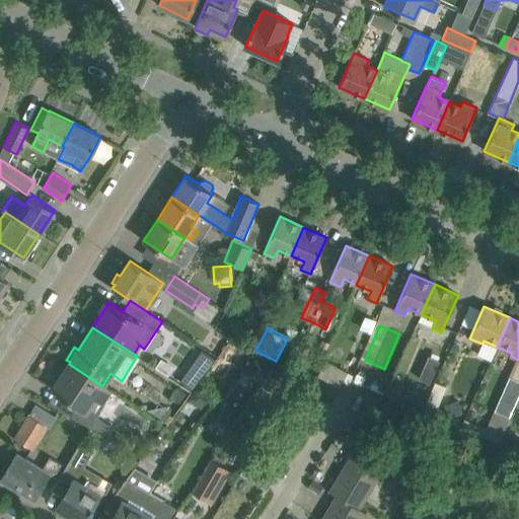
[(193,372),(204,378),(217,356),(207,349),(193,372)]
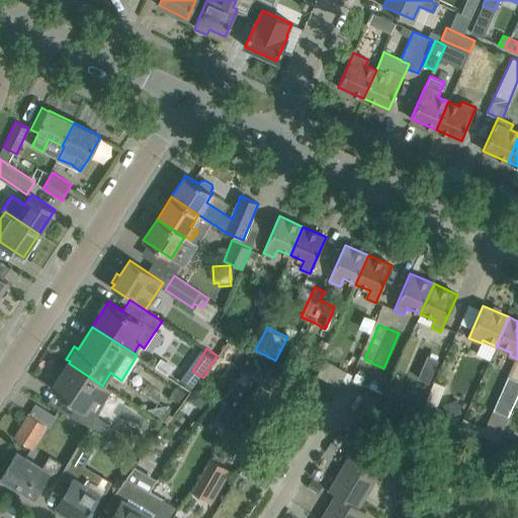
[(428,355),(418,378),(428,382),(439,360),(428,355)]
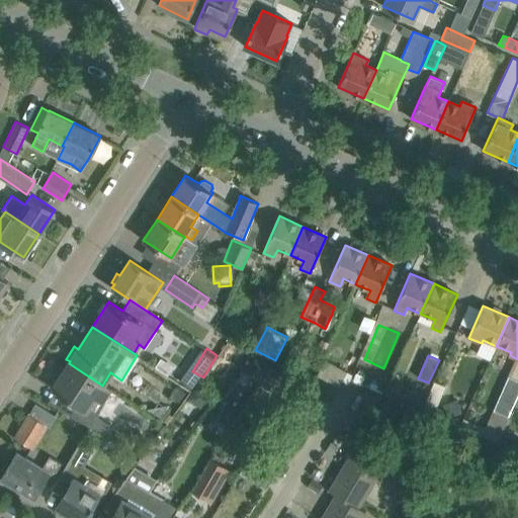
[(325,359),(317,375),(327,381),(336,365),(325,359)]
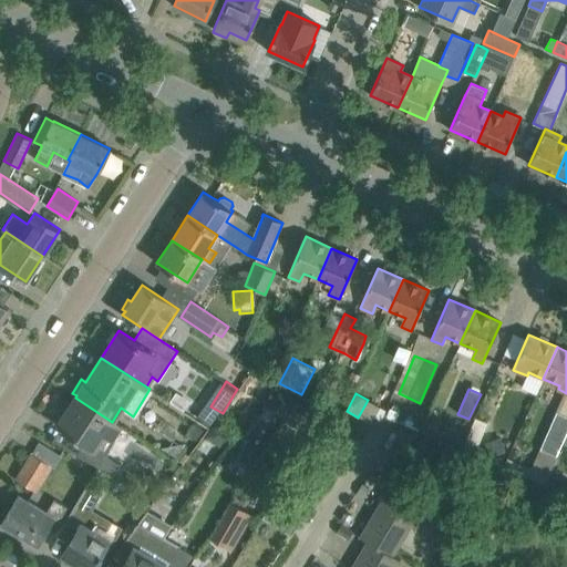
[(75,398),(58,424),(59,425),(72,434),(64,446),(122,482),(129,470),(109,456),(106,455),(116,440),(113,437),(120,428),(112,422),(75,398)]
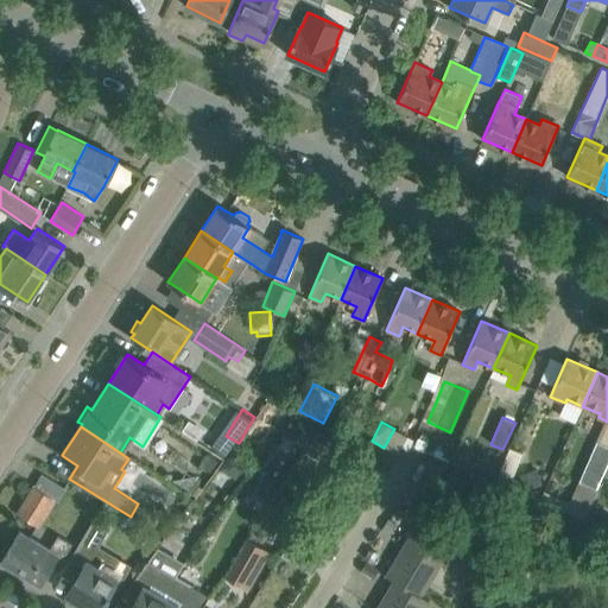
[(336,442),(317,430),(304,450),(324,462),(329,455),(334,458),(341,447),(336,443),(336,442)]
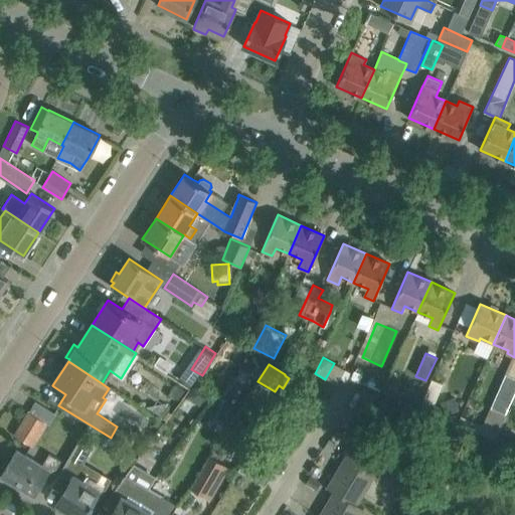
[(510,401),(514,389),(514,377),(505,373),(490,407),(479,433),(494,440),(505,413),(510,401)]
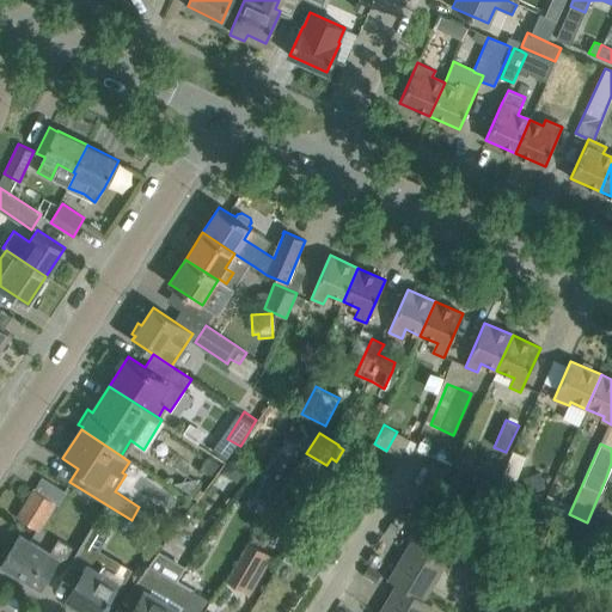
[(512,450),(499,478),(514,485),(527,457),(512,450)]
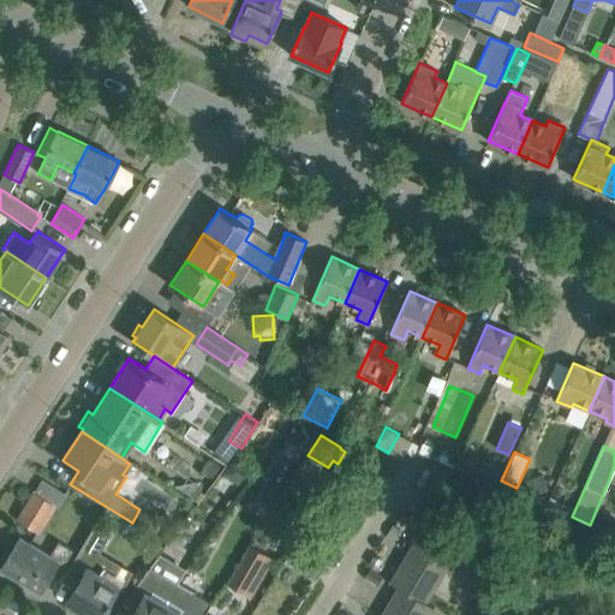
[(234,458),(222,473),(232,481),(242,481),(250,470),(234,458)]
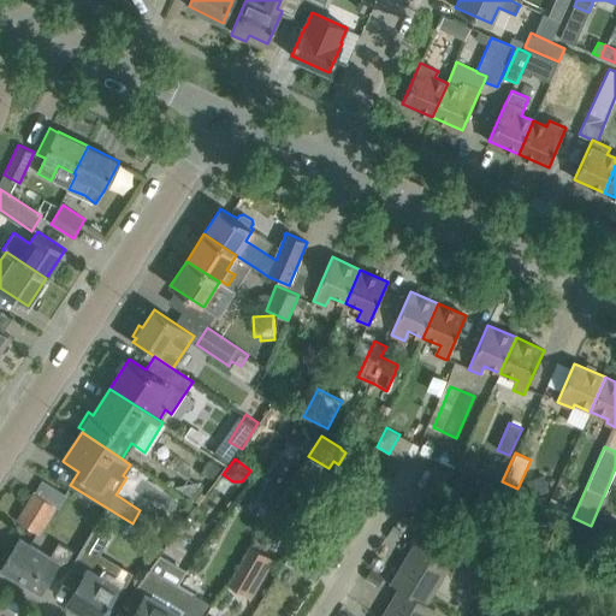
[(212,460),(203,473),(213,479),(221,467),(212,460)]
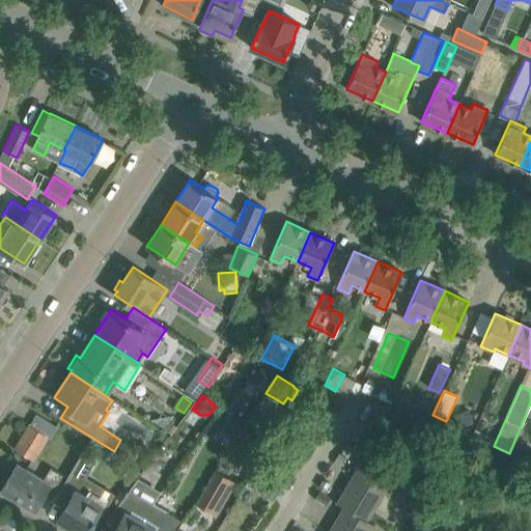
[(410,408),(429,415),(434,403),(414,396),(410,408)]
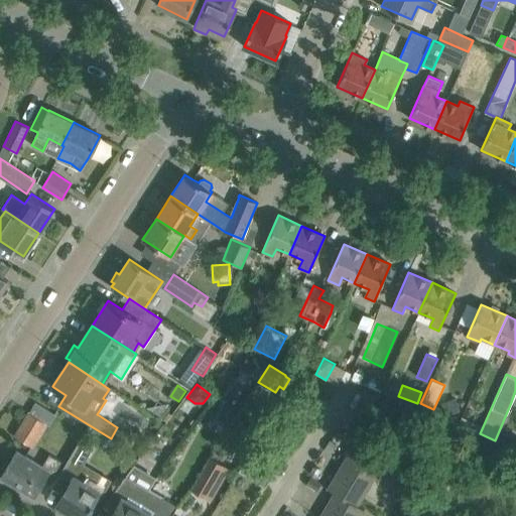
[(456,398),(441,402),(444,414),(459,410),(456,398)]
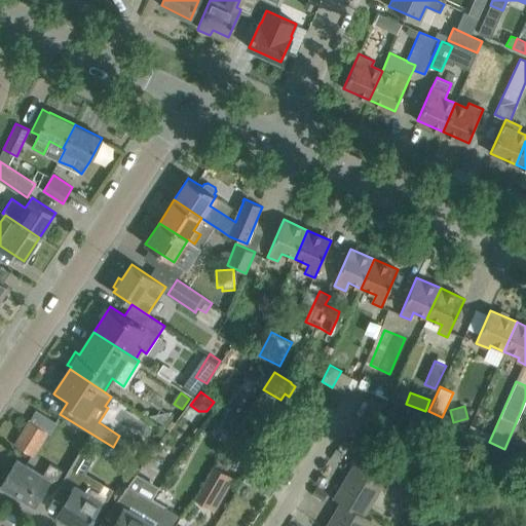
[(46,431),(50,434),(57,423),(36,411),(15,444),(32,455),(46,431)]
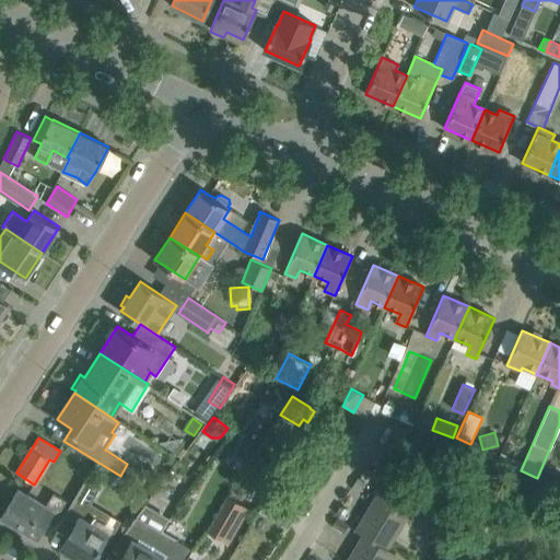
[(559,475),(541,467),(537,478),(559,489),(559,475)]
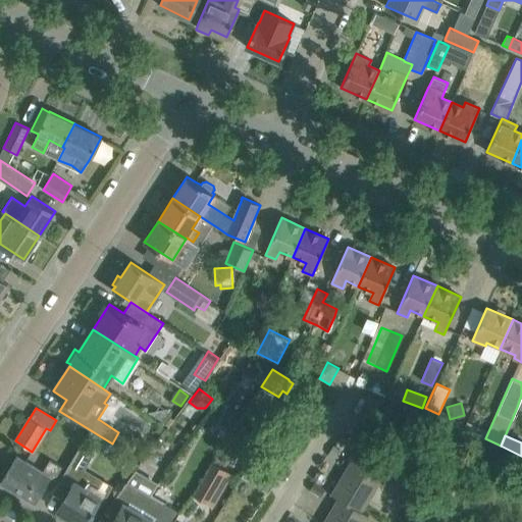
[(393,459),(367,444),(363,441),(348,467),(377,485),(393,459)]
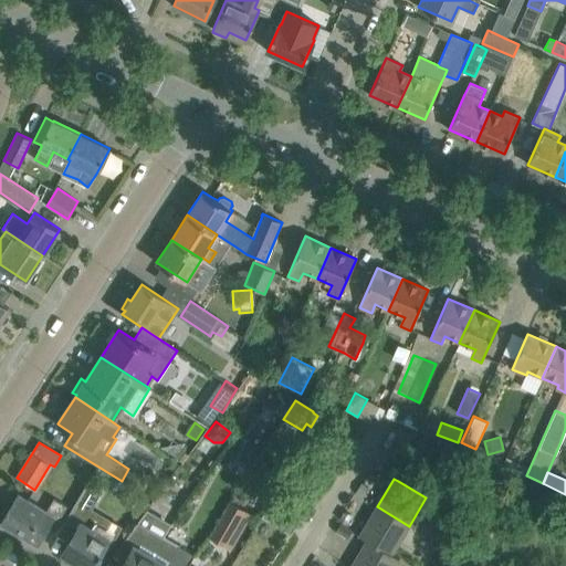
[(362,482),(355,492),(363,499),(370,488),(362,482)]
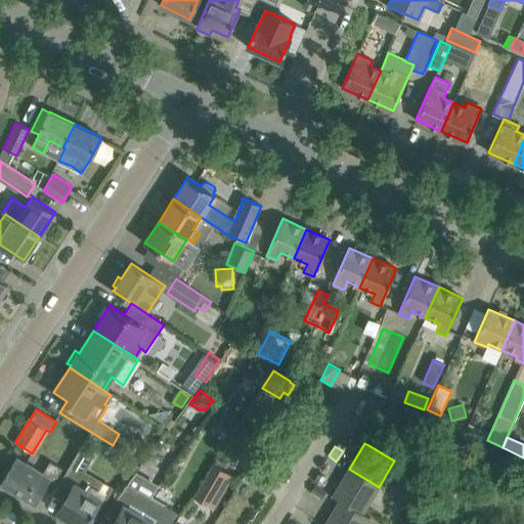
[(95,512),(94,511),(100,498),(103,500),(112,487),(84,471),(92,457),(79,449),(55,489),(67,496),(57,512),(78,523),(85,523),(91,515),(93,516),(95,512)]
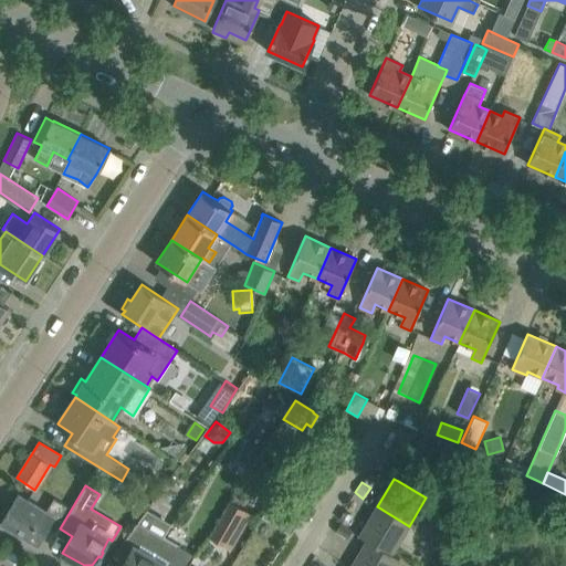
[(0,524),(38,546),(54,517),(59,521),(67,506),(52,498),(44,511),(18,494),(0,524)]
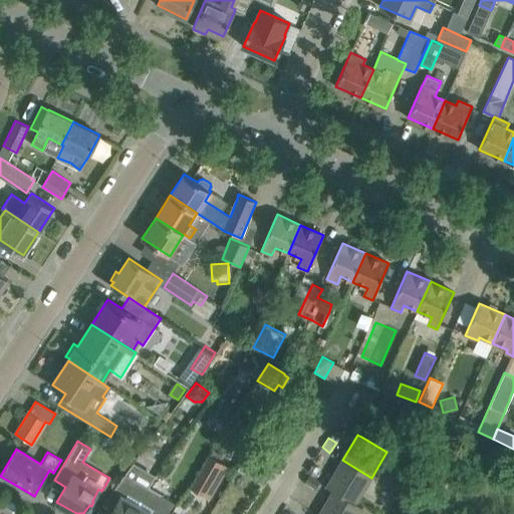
[(238,469),(264,485),(273,471),(247,454),(238,469)]
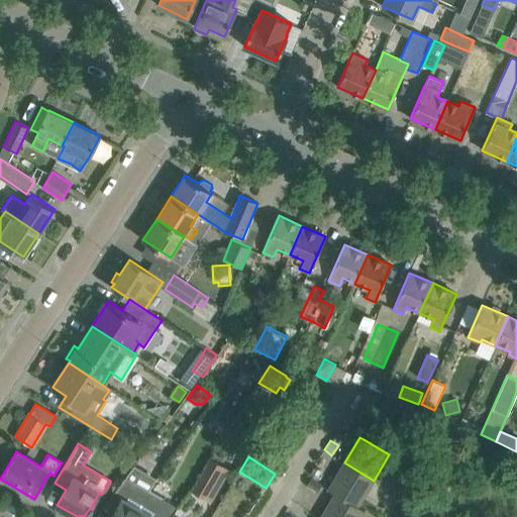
[(224,466),(212,458),(193,491),(206,498),(224,466)]
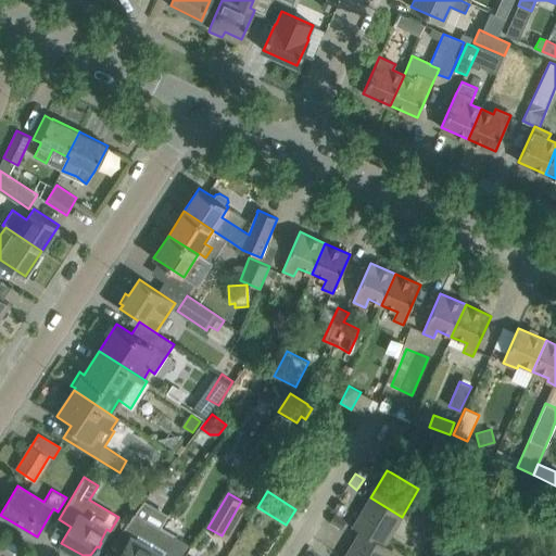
[(386,544),(402,517),(370,497),(353,526),(386,544)]
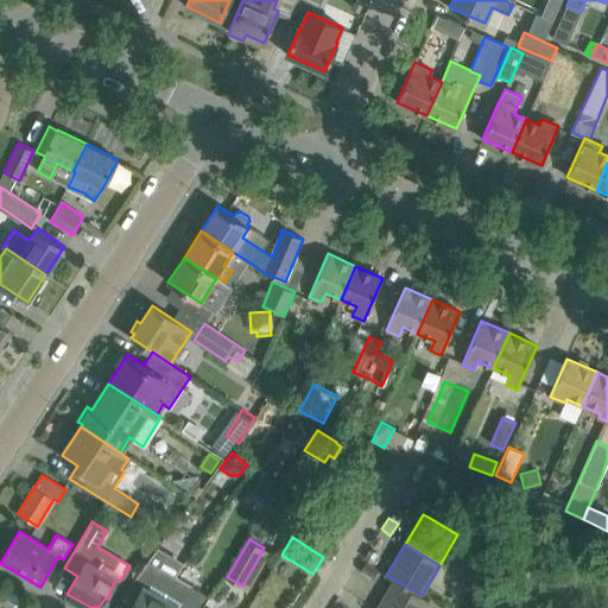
[(157,607),(172,581),(156,571),(159,567),(149,559),(128,587),(130,588),(131,587),(138,591),(134,597),(135,599),(130,607),(157,607)]
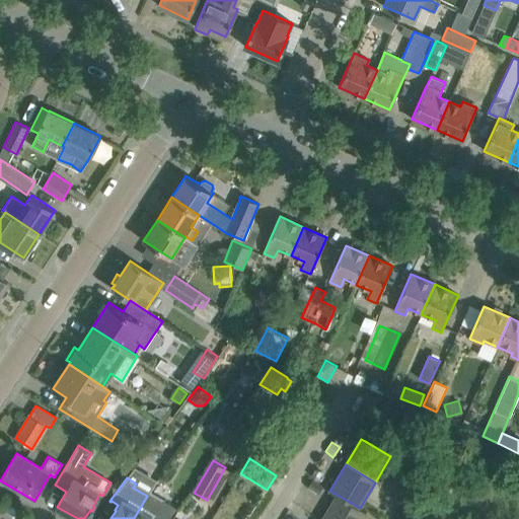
[(312,480),(308,488),(318,494),(322,487),(312,480)]
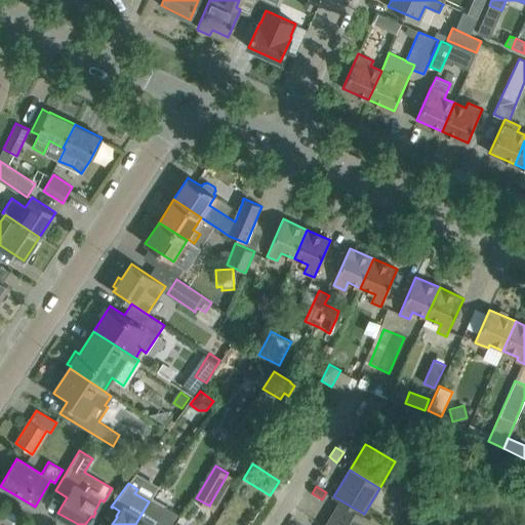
[(366,524),(370,518),(364,514),(333,496),(333,497),(340,501),(325,524),(366,524)]
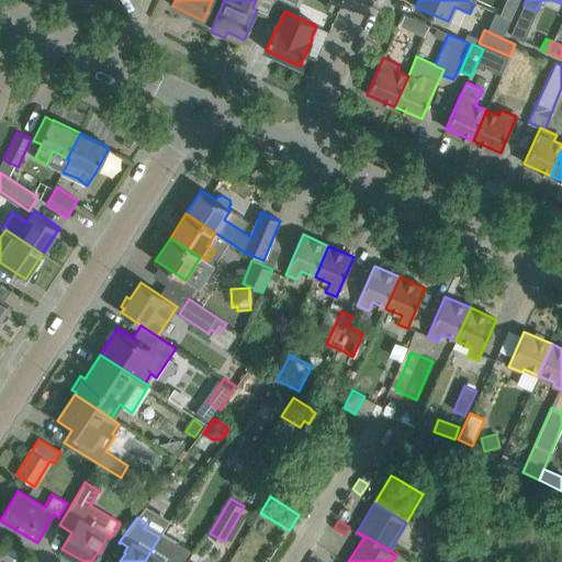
[(159,537),(145,561),(186,561),(193,550),(178,541),(176,547),(159,537)]
